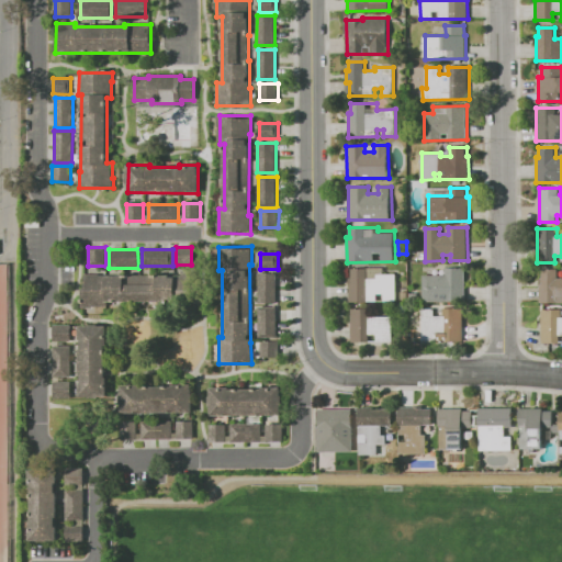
[(465,302),(453,302),(453,301),(423,302),(423,274),(445,274),(445,267),(465,267),(465,302)]
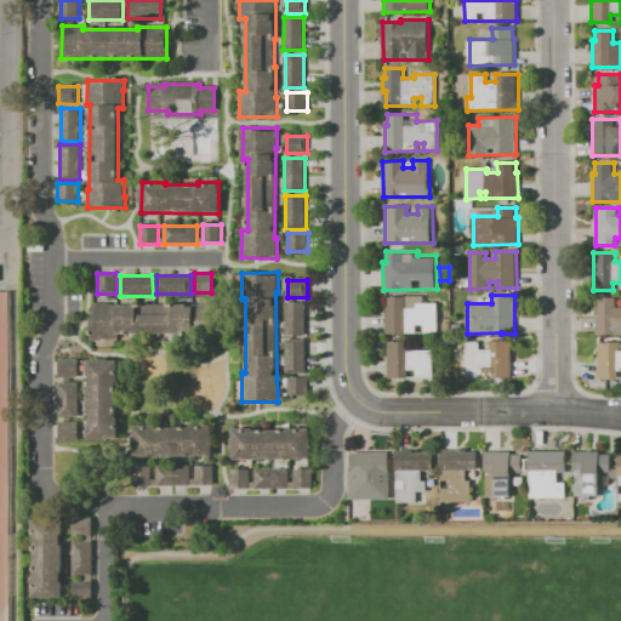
[(438,332),(425,332),(425,325),(417,325),(417,332),(386,332),(386,307),(389,307),(389,296),(423,296),(425,302),(438,302),(438,332)]
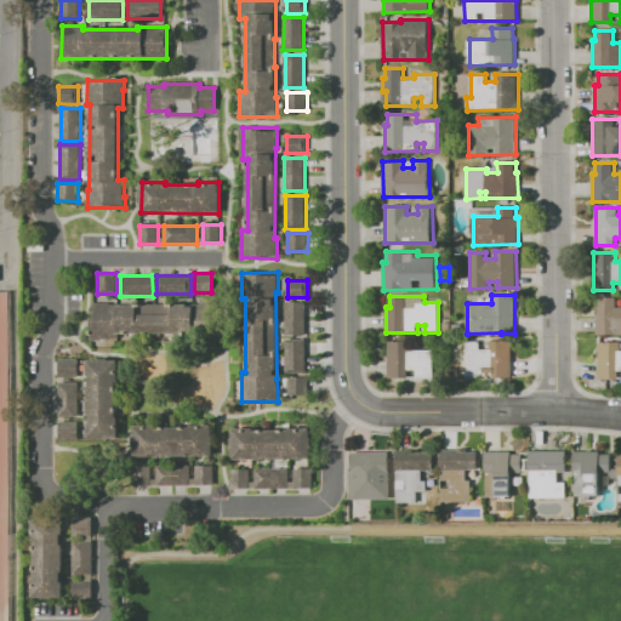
[(620,335),(596,335),(596,308),(599,308),(599,297),(616,297),(616,306),(620,306),(620,335)]
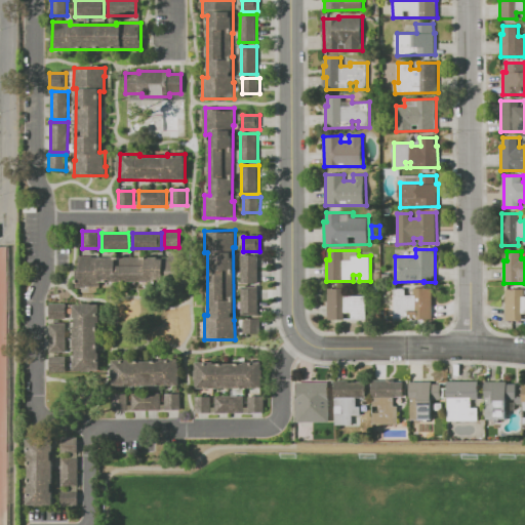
[(240,256),(257,255),(257,283),(240,283),(240,256)]
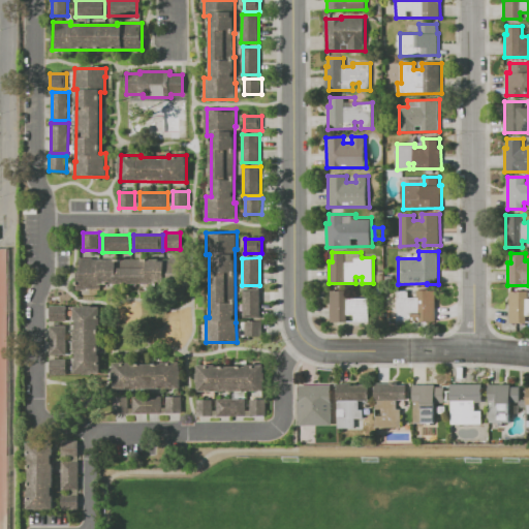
[(80,258),(188,258),(188,283),(102,284),(102,288),(76,289),(76,282),(80,282),(80,258)]
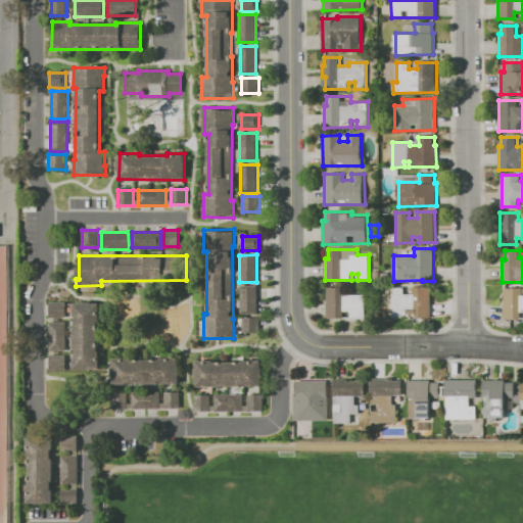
[(239,286),(256,286),(256,314),(239,314),(239,286)]
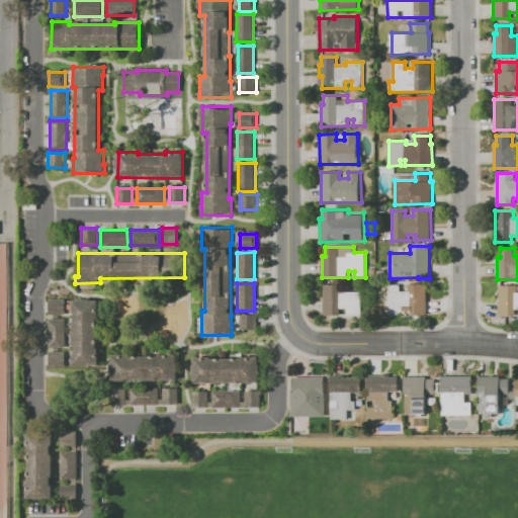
[(387,284),(401,283),(401,290),(409,290),(408,283),(427,283),(427,314),(389,315),(387,284)]
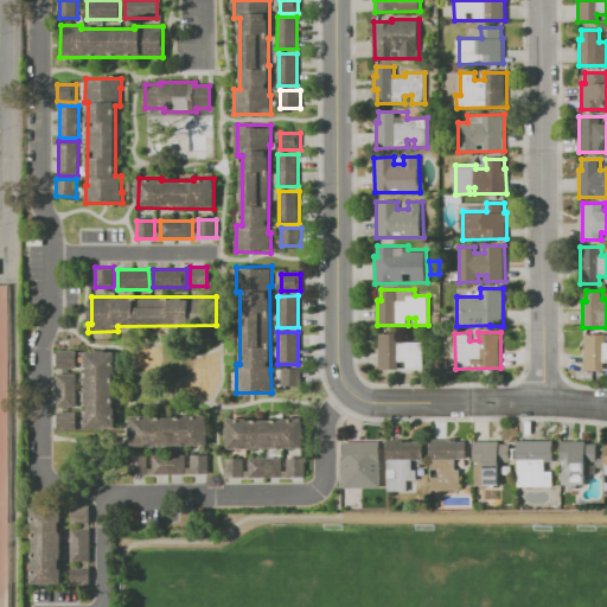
[(378,333),(400,333),(400,342),(426,342),(426,369),(378,369),(378,333)]
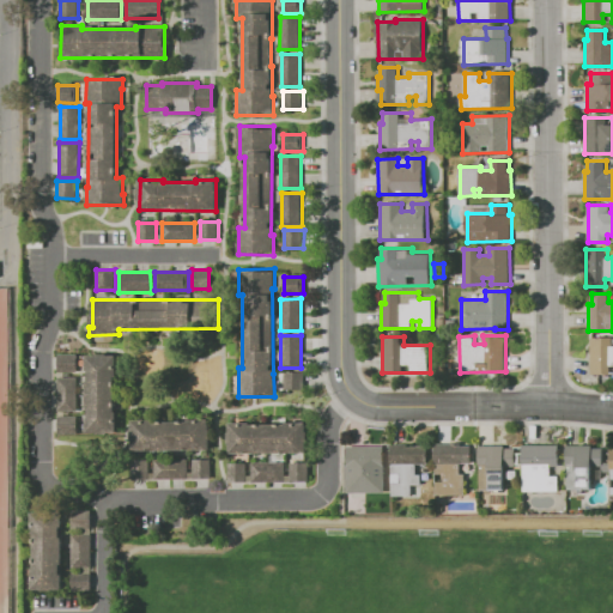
[(612,368),(611,368),(611,374),(592,374),(592,337),(612,337),(612,346),(612,368)]
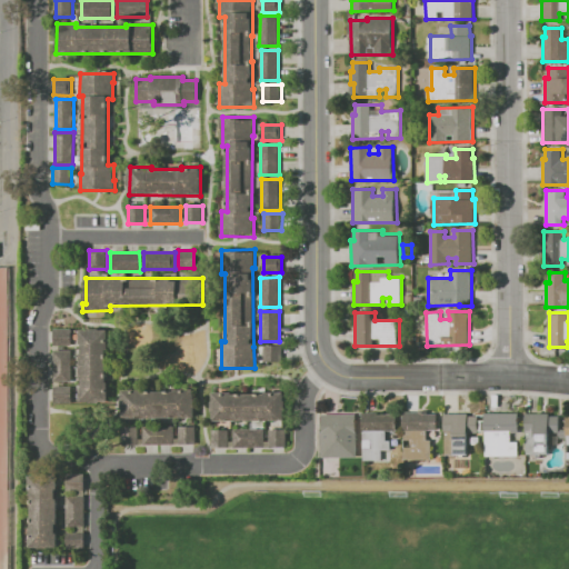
[(53,329),(72,329),(72,345),(53,345),(53,329)]
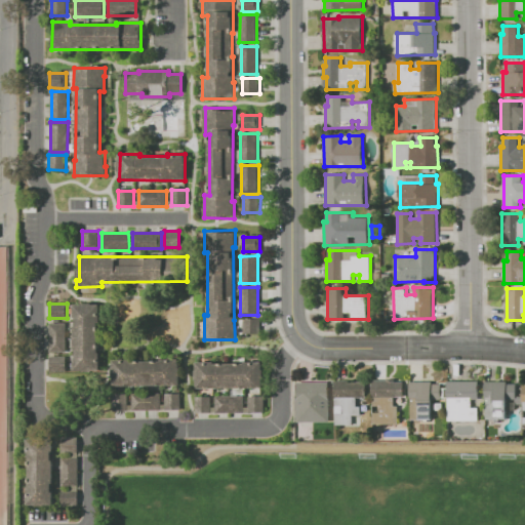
[(74,370),(74,304),(99,304),(99,370),(74,370)]
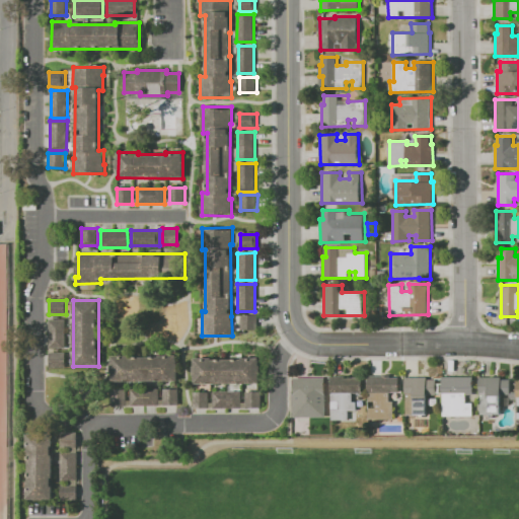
[(241,316),(256,316),(257,331),(241,331),(241,316)]
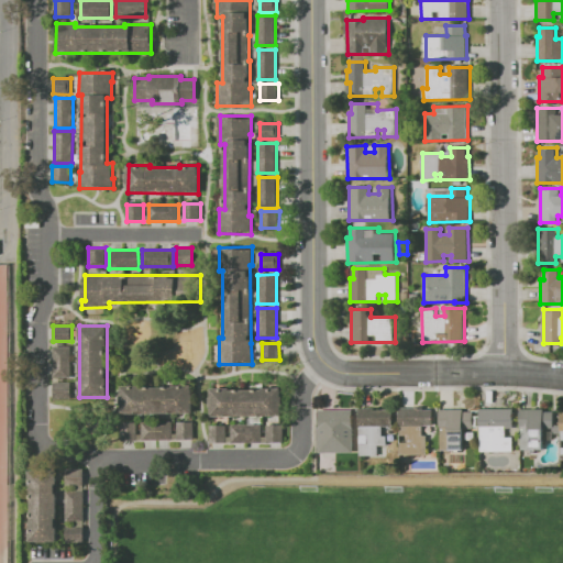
[(53,346),(72,346),(72,377),(53,377),(53,346)]
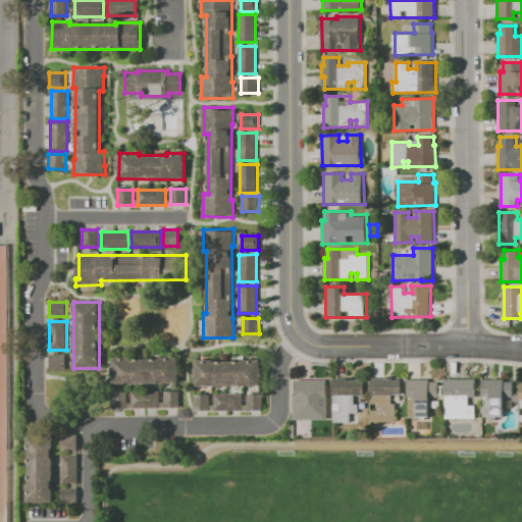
[(48,354),(66,354),(66,370),(48,370),(48,354)]
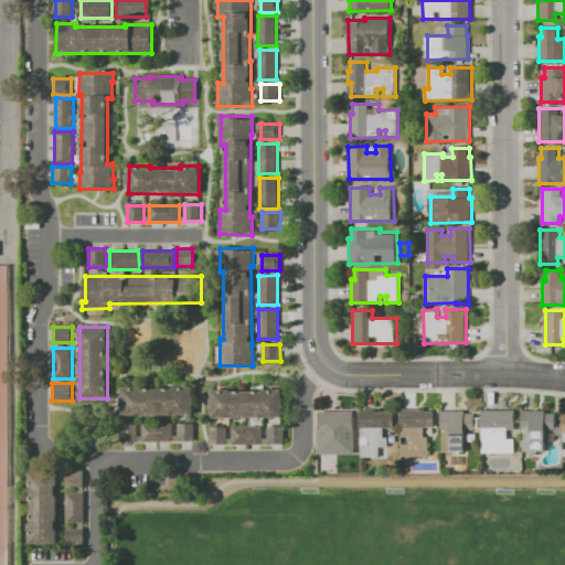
[(121,415),(121,405),(120,405),(120,394),(121,394),(121,386),(141,386),(141,387),(172,387),(172,386),(192,386),(192,394),(195,394),(195,406),(192,406),(192,415),(121,415)]
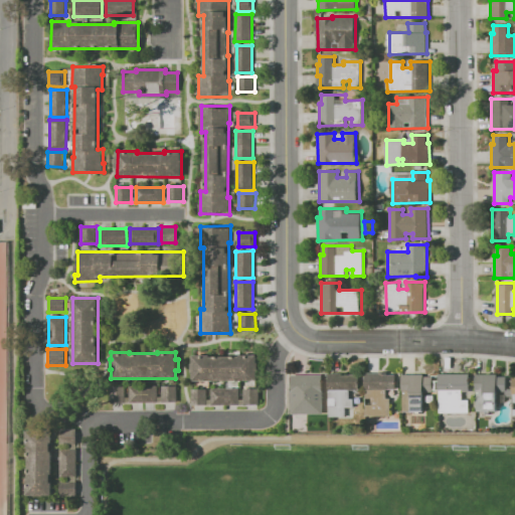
[(193,381),(193,372),(192,372),(191,362),(192,362),(192,355),(210,355),(210,357),(239,356),(239,355),(256,355),(256,362),(260,362),(260,373),(256,373),(256,381),(193,381)]
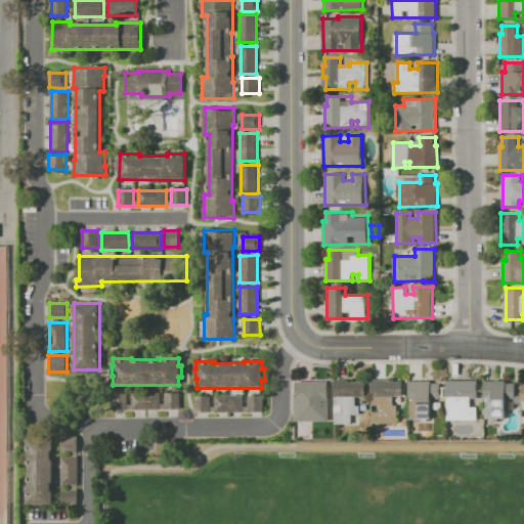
[(335,380),(349,380),(349,382),(365,382),(365,396),(356,396),(356,405),(360,405),(360,413),(351,415),(351,424),(335,424),(335,411),(341,411),(341,405),(335,405),(335,380)]
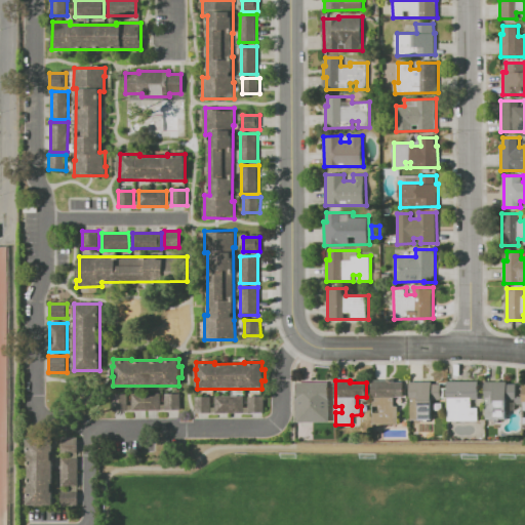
[(373,380),(388,380),(388,381),(403,381),(403,397),(394,397),(394,406),(398,406),(398,414),(398,423),(373,423),(373,411),(378,411),(378,405),(373,405),(373,380)]
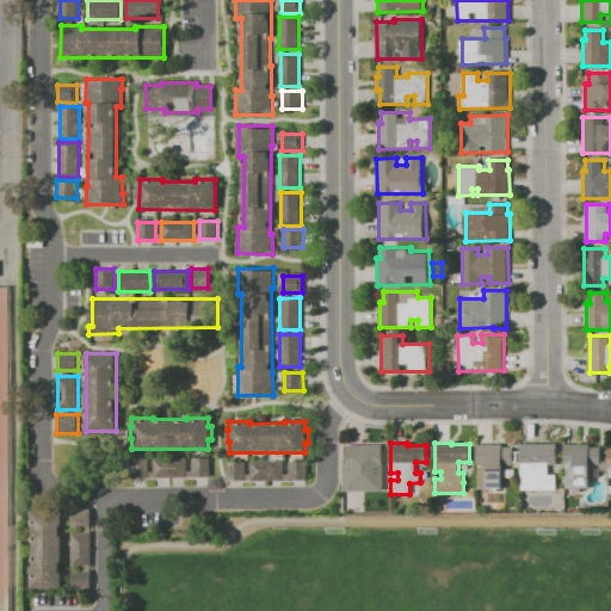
[(520,444),(556,443),(556,464),(549,464),(549,475),(556,475),(556,489),(520,489),(520,444)]
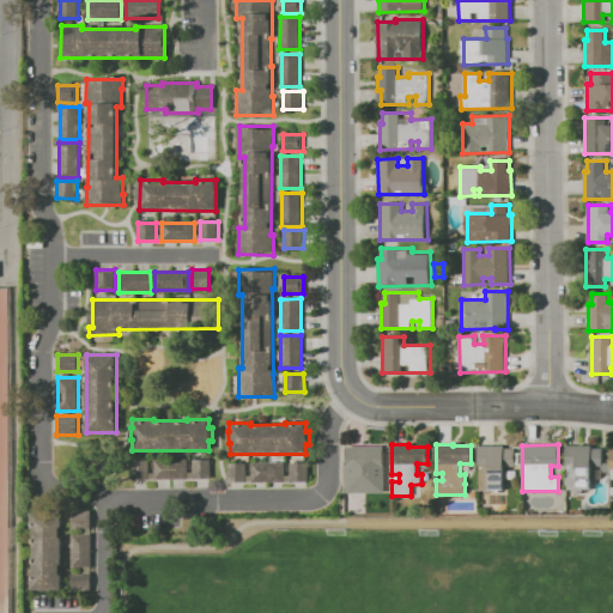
[(347,445),(384,445),(384,492),(347,492),(347,445)]
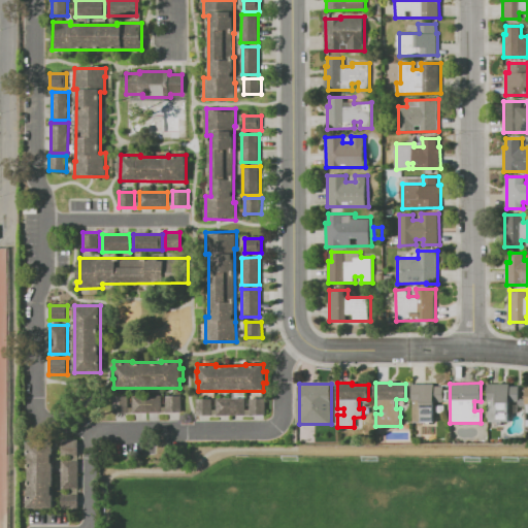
[(411,384),(434,384),(434,386),(443,386),(443,402),(443,417),(435,417),(435,423),(414,423),(414,401),(411,401),(411,384)]
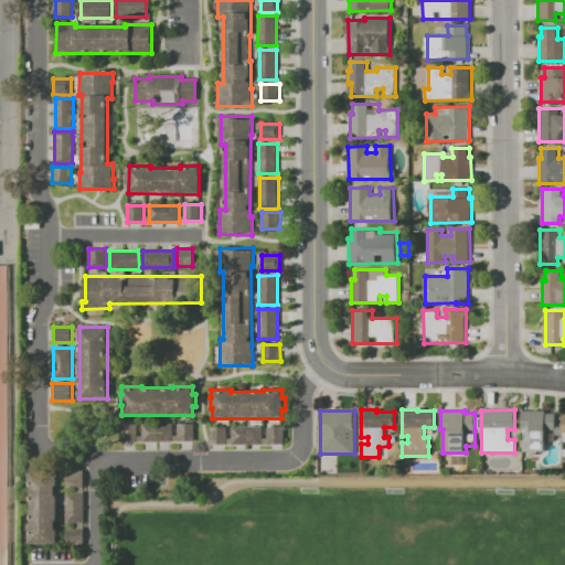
[(521,411),(545,411),(545,413),(555,413),(555,429),(546,429),(546,450),(522,451),(522,428),(521,411)]
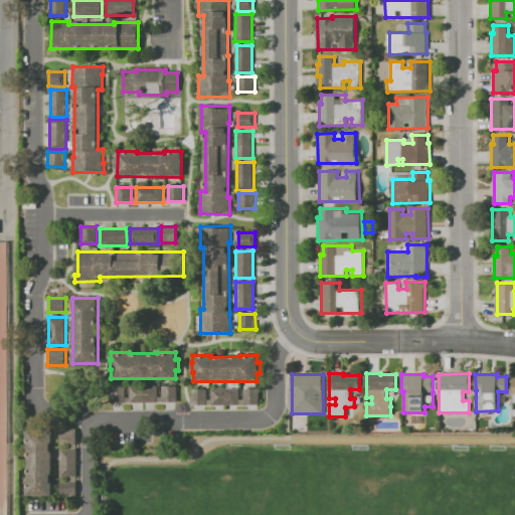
[(130,402),(130,385),(157,385),(157,401),(130,402)]
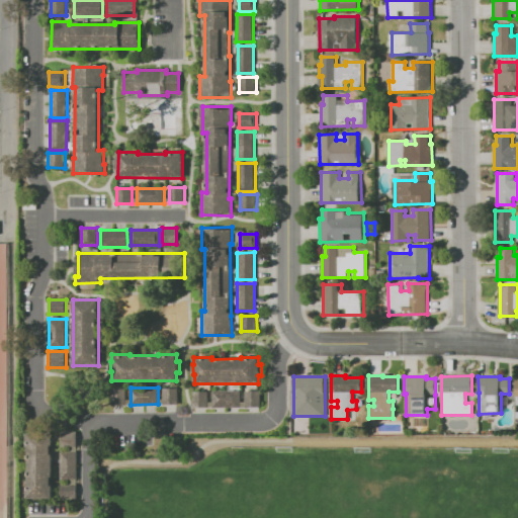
[(162,387),(178,387),(178,404),(162,404),(162,387)]
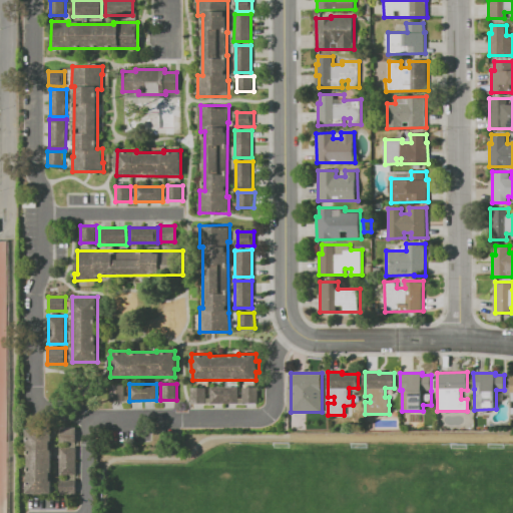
[(109,385),(125,385),(125,400),(109,400),(109,385)]
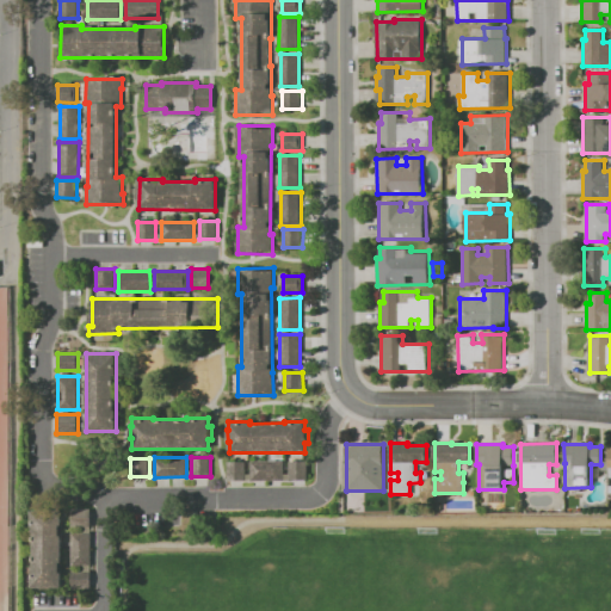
[(252,480),(251,461),(283,461),(283,480),(252,480)]
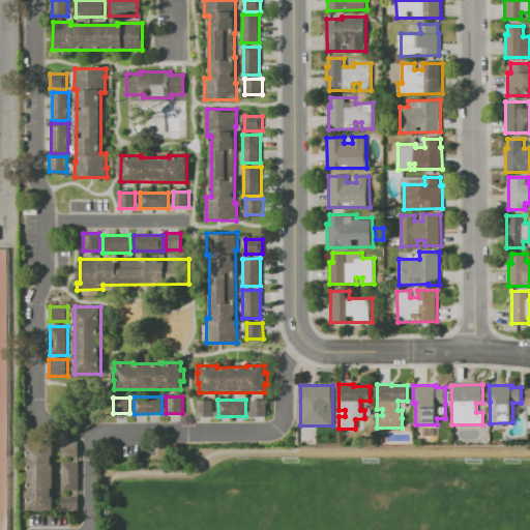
[(251,400),(266,400),(266,416),(251,416),(251,400)]
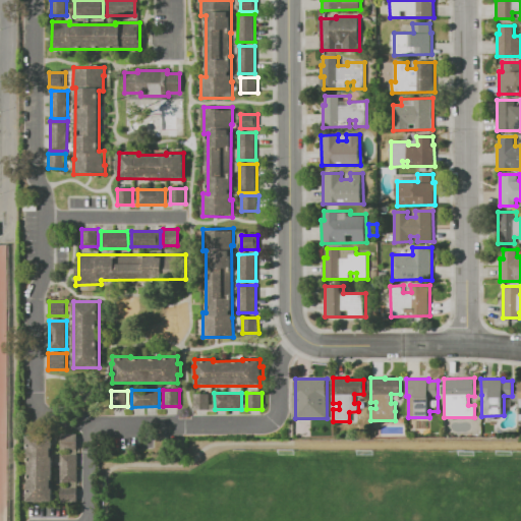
[(193,394),(210,394),(210,409),(193,409),(193,394)]
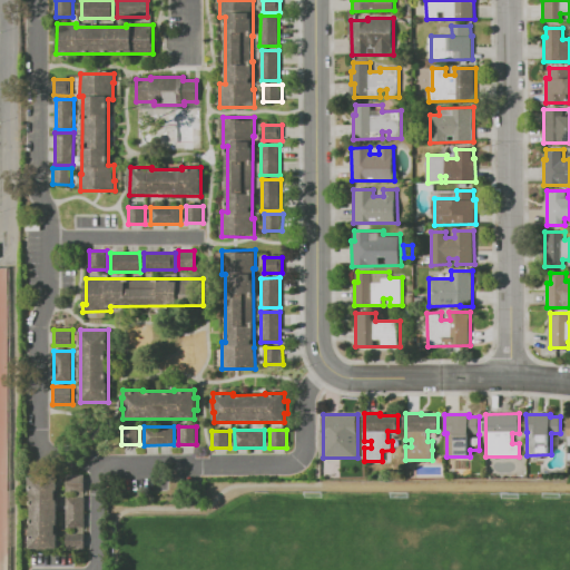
[(67,491),(67,474),(85,474),(85,491),(67,491)]
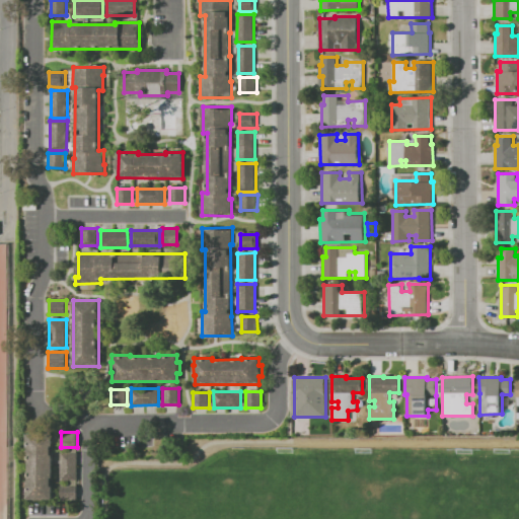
[(54,499),(26,499),(26,482),(29,482),(29,451),(26,451),(26,434),(54,433),(54,499)]
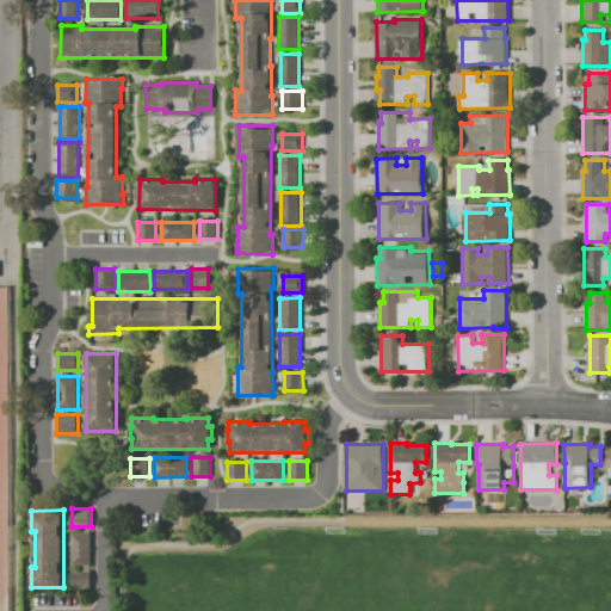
[(72,566),(72,532),(90,532),(91,566),(72,566)]
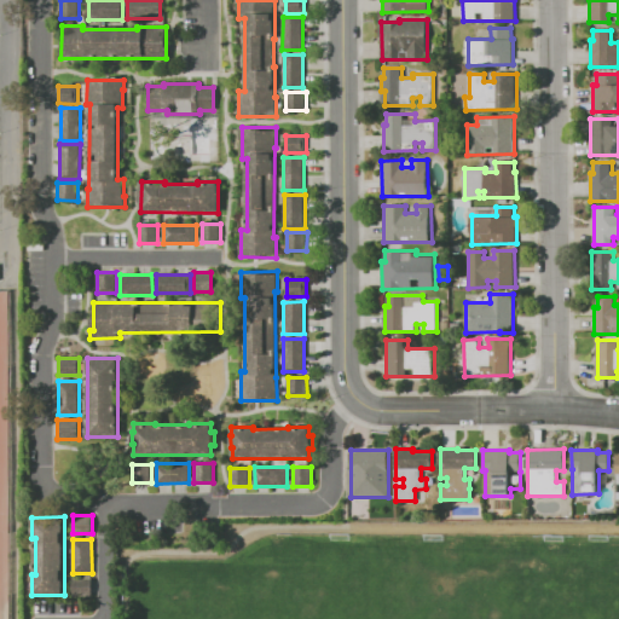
[(73,578),(92,578),(92,596),(73,597),(73,578)]
